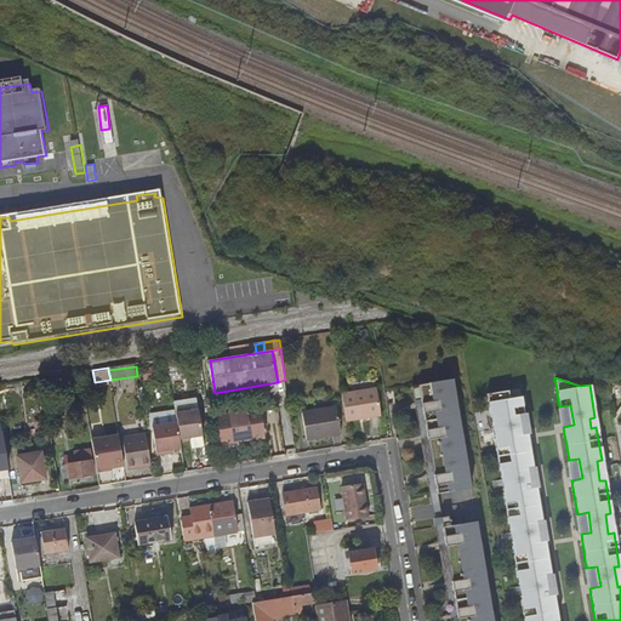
[(455,383),(421,387),(438,496),(472,491),(455,383)]
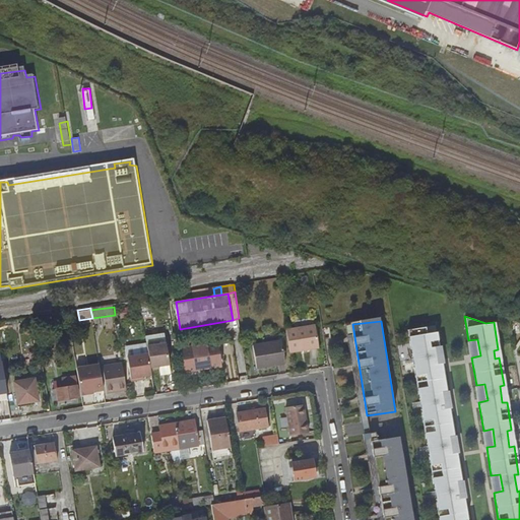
[(367,415),(352,324),(346,325),(362,415),(367,415)]
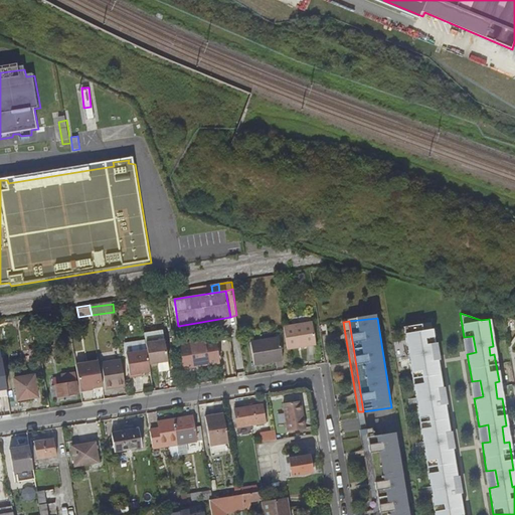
[(294,325),(285,327),(288,349),(309,346),(309,343),(317,341),(314,322),(294,325)]
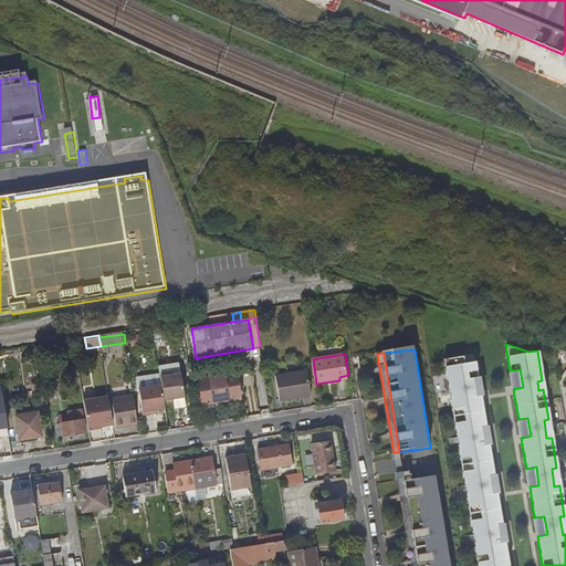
[(158,366),(159,377),(180,374),(178,363),(158,366)]
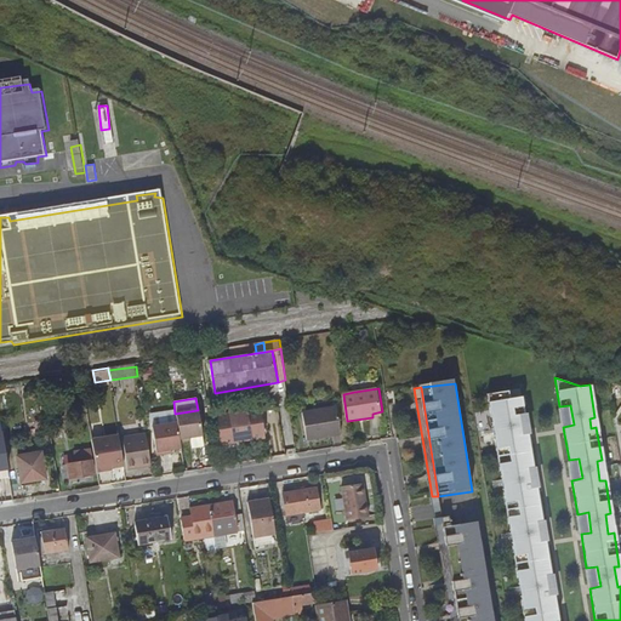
[(557,620),(554,597),(543,599),(540,580),(551,579),(545,542),(535,545),(531,525),(542,524),(536,491),(527,494),(523,474),(534,473),(528,440),(518,443),(514,423),(525,421),(523,405),(510,406),(508,398),(488,400),(494,433),(499,433),(500,443),(495,443),(500,477),(506,476),(510,495),(503,496),(510,529),(514,528),(518,548),(512,550),(518,582),(523,581),(527,602),(522,602),(524,620),(557,620)]
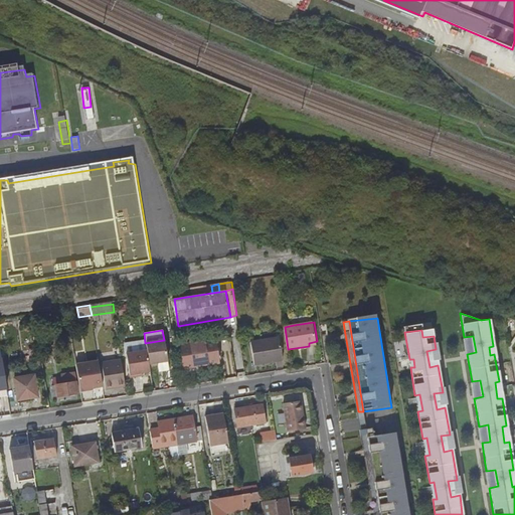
[(473,336),(464,337),(467,354),(476,352),(473,336)]
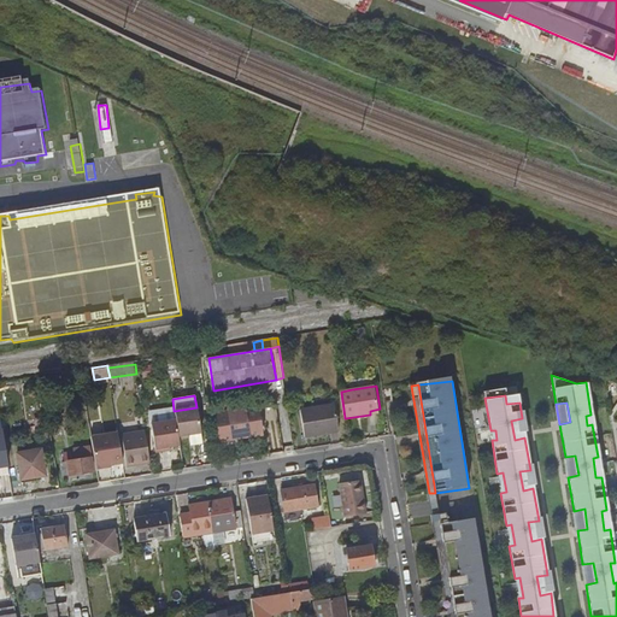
[(306,434),(341,429),(338,404),(303,410),(306,434)]
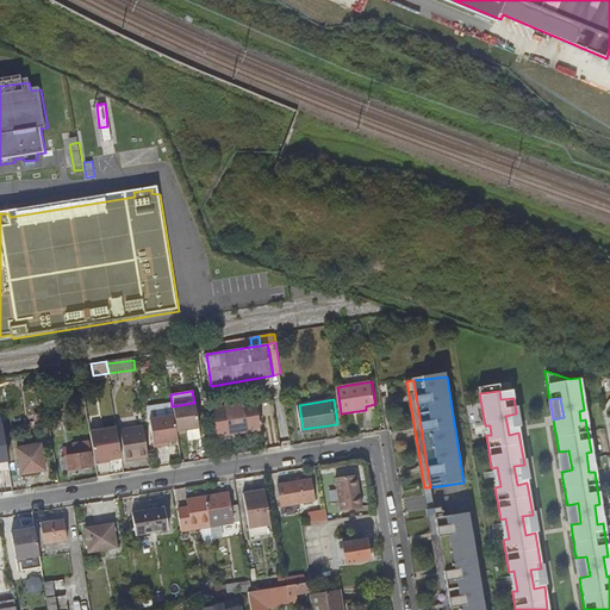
[(194,403),(172,406),(174,417),(176,435),(187,434),(186,430),(198,428),(194,403)]
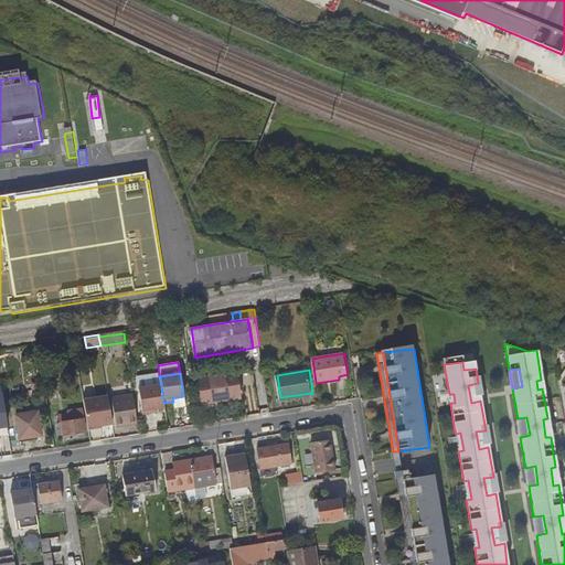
[(236,373),(198,377),(202,404),(241,398),(236,373)]
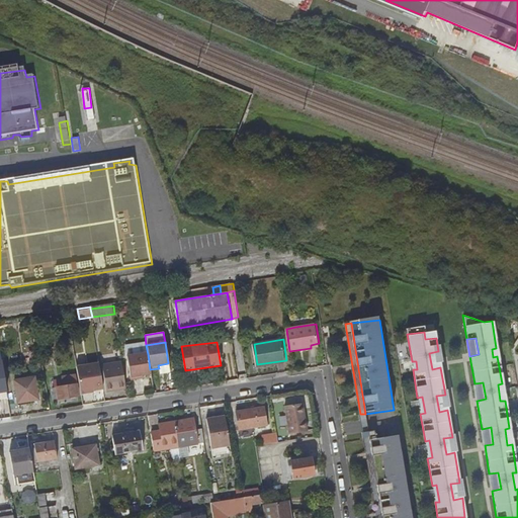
[(438,351),(429,353),(432,369),(440,367),(438,351)]
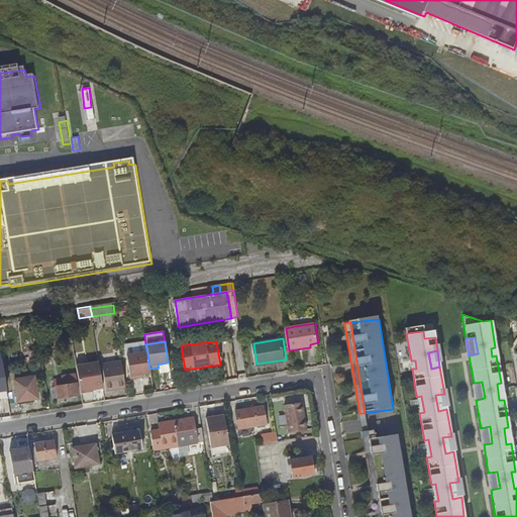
[(142,375),(150,374),(149,369),(147,353),(126,356),(130,382),(138,380),(137,376),(142,375)]
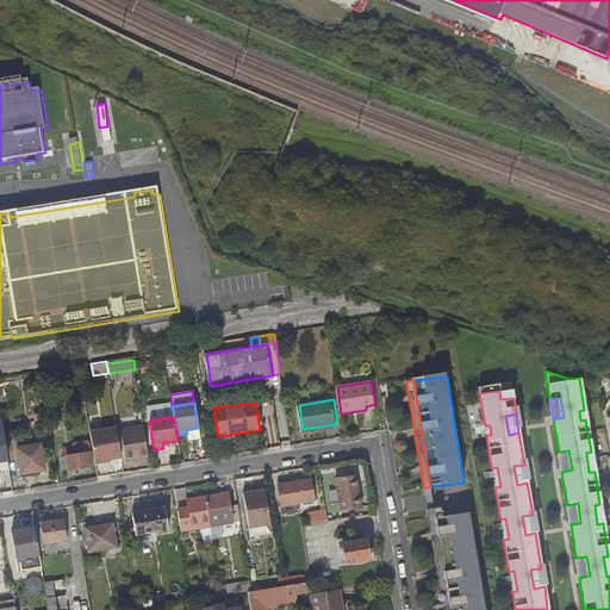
[(117,427),(89,431),(94,462),(111,459),(120,458),(117,427)]
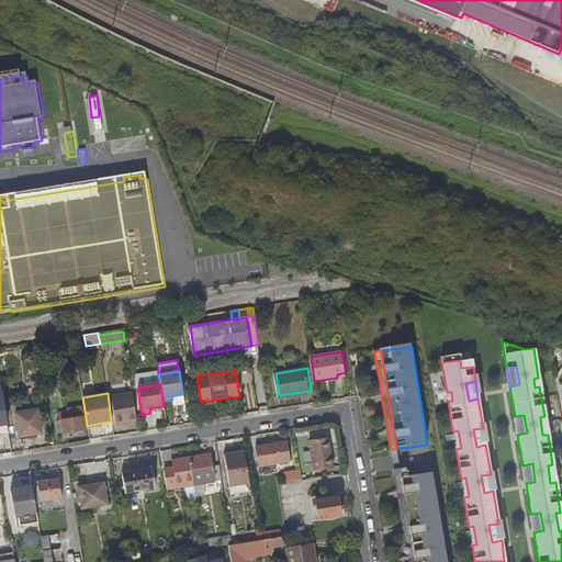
[(182,394),(171,396),(172,400),(173,406),(184,404),(182,394)]
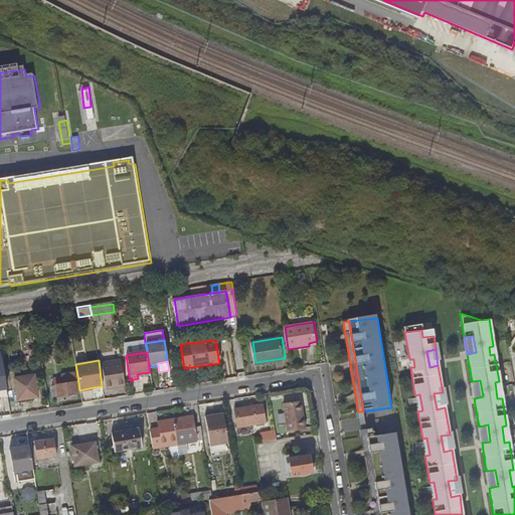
[(107,388),(125,385),(122,365),(104,368),(107,388)]
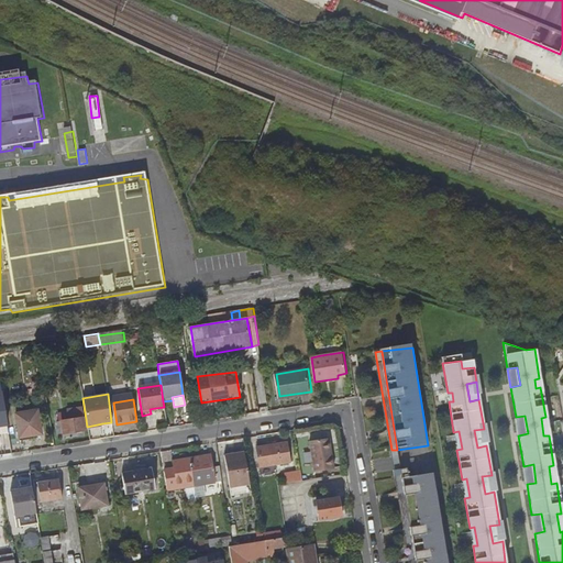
[(85,431),(80,408),(66,410),(68,420),(55,422),(57,434),(85,431)]
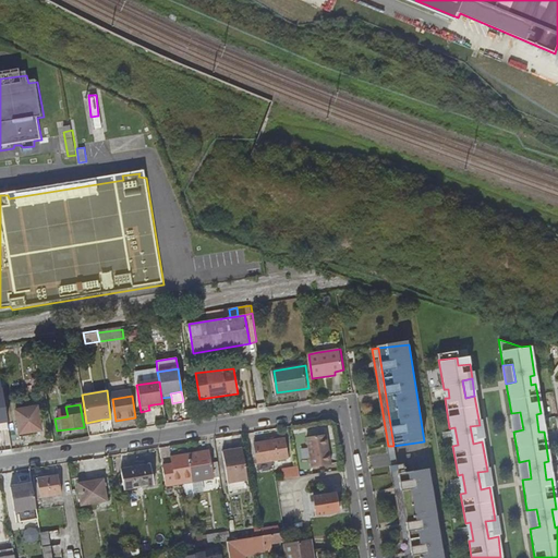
[(39,431),(34,408),(13,411),(17,433),(39,431)]
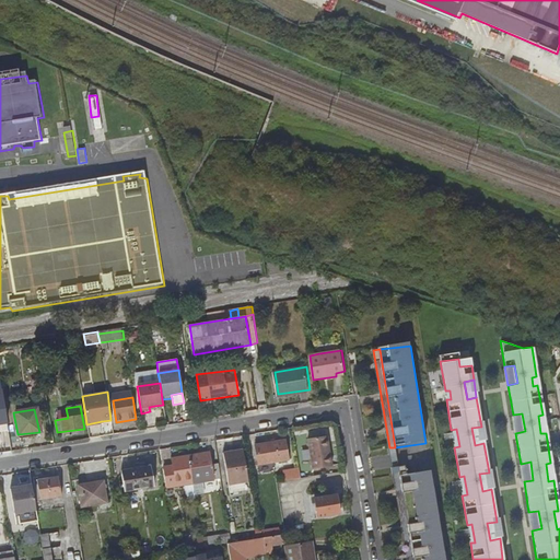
[(522,413),(513,415),(515,433),(525,431),(522,413)]
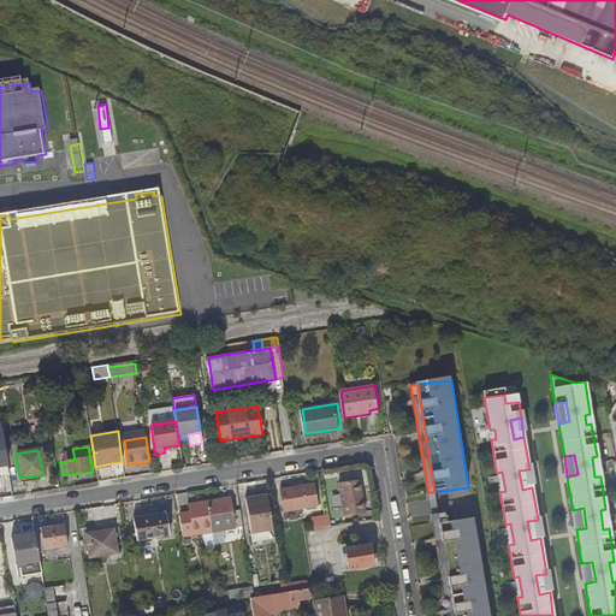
[(529,469),(519,471),(522,490),(532,487),(529,469)]
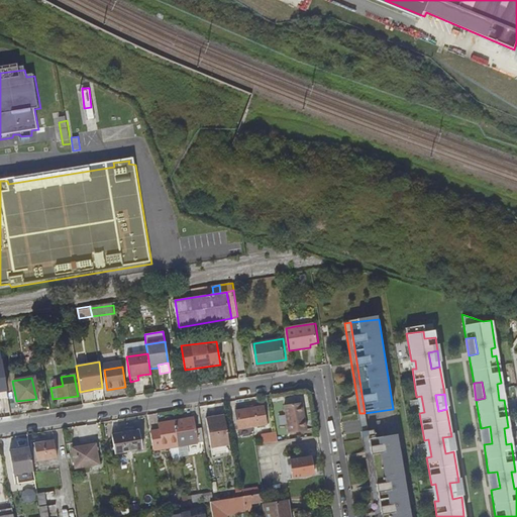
[(286,405),(290,433),(307,431),(303,403),(286,405)]
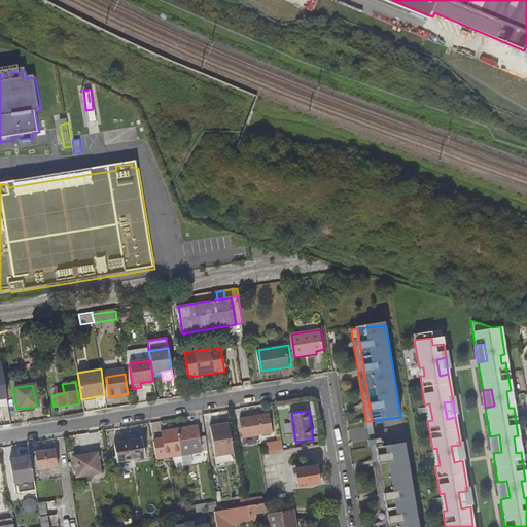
[(272,413),(247,417),(250,436),(275,432),(272,413)]
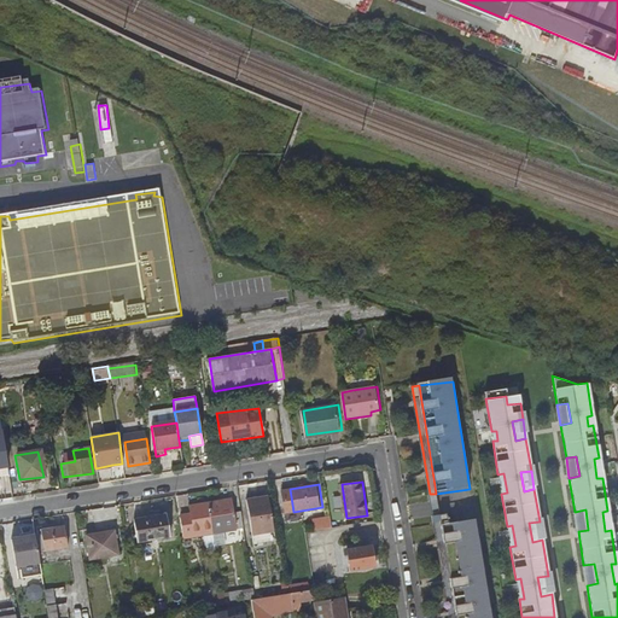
[(274,530),(269,496),(248,499),(252,534),(274,530)]
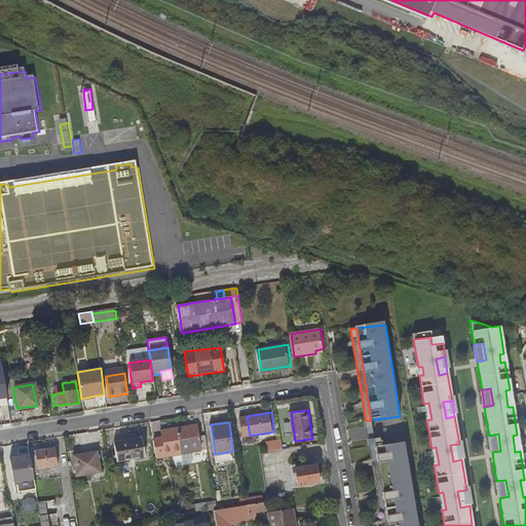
[(178,427),(182,454),(182,455),(208,451),(205,435),(199,436),(198,431),(195,431),(194,424),(178,427)]
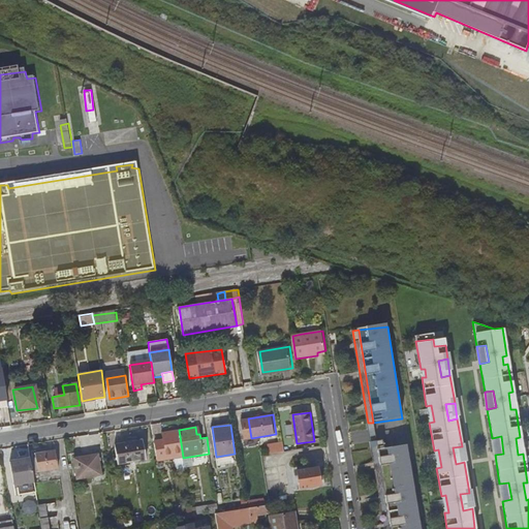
[(161,441),(154,442),(157,461),(174,458),(183,457),(179,430),(161,433),(162,439),(161,441)]
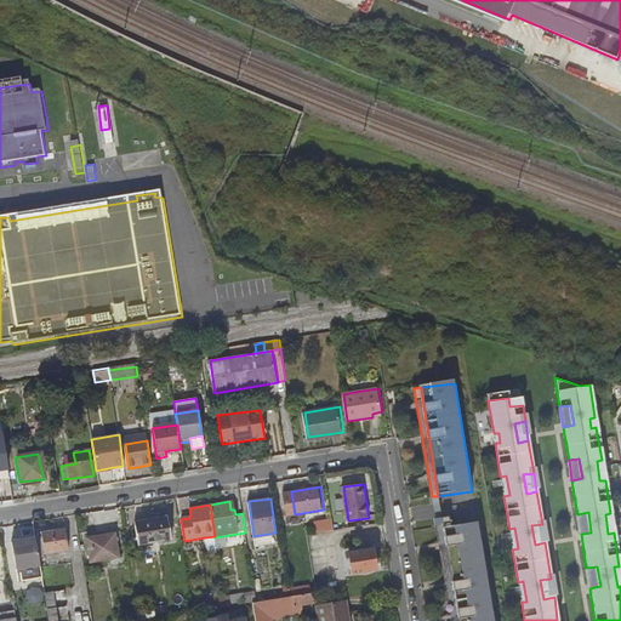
[(588,512),(577,514),(581,534),(591,533),(588,512)]
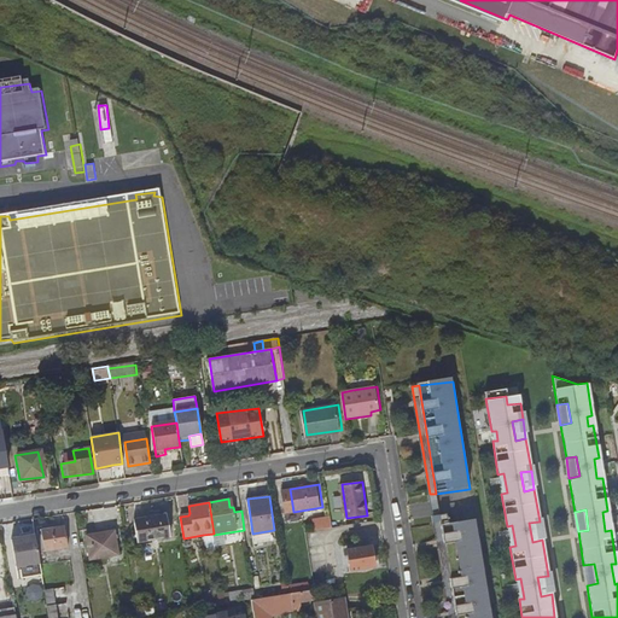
[(138,541),(170,535),(167,514),(135,519),(138,541)]
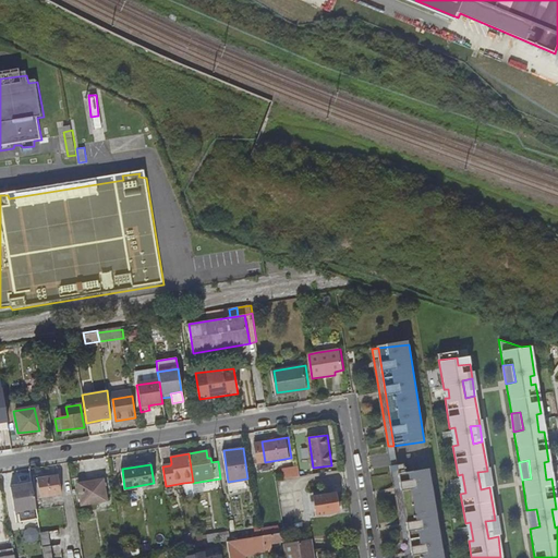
[(398,466),(399,475),(412,557),(443,557),(429,472),(405,475),(404,465),(398,466)]
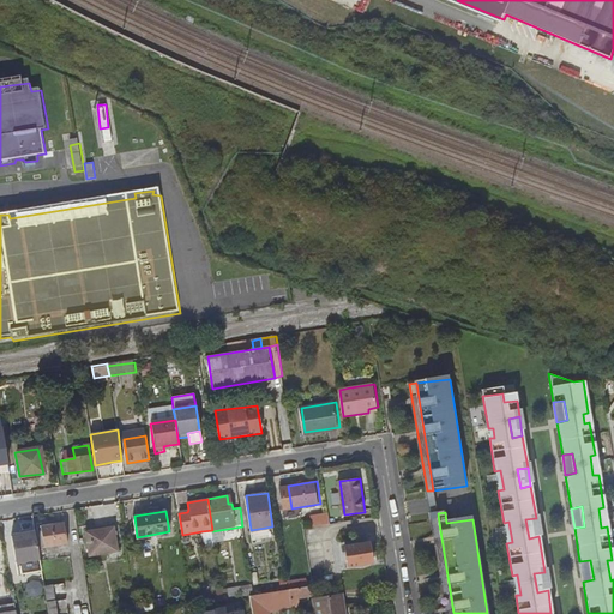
[(329,525),(332,524),(331,515),(321,516),(324,527),(329,525)]
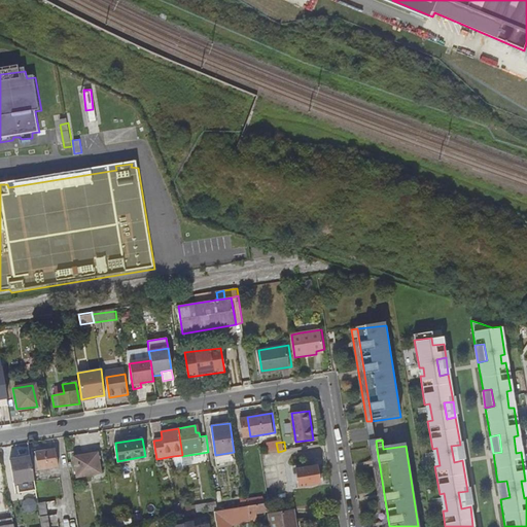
[(460,445),(451,446),(454,462),(462,460),(460,445)]
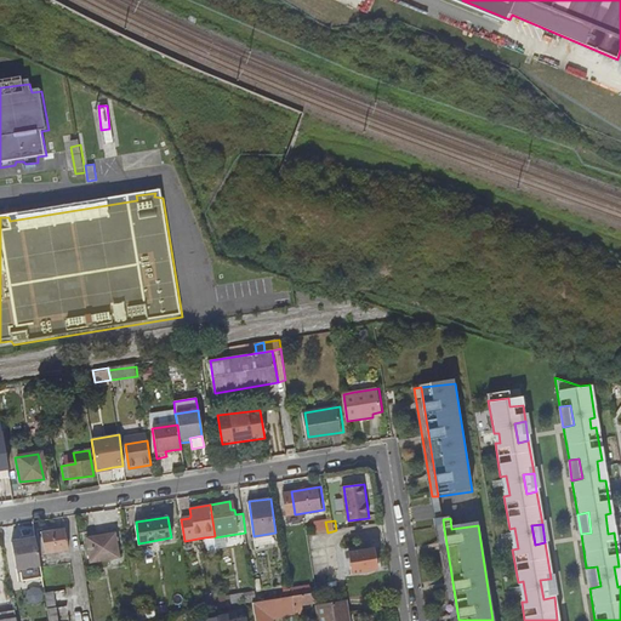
[(66,528),(41,533),(45,553),(68,550),(66,528)]
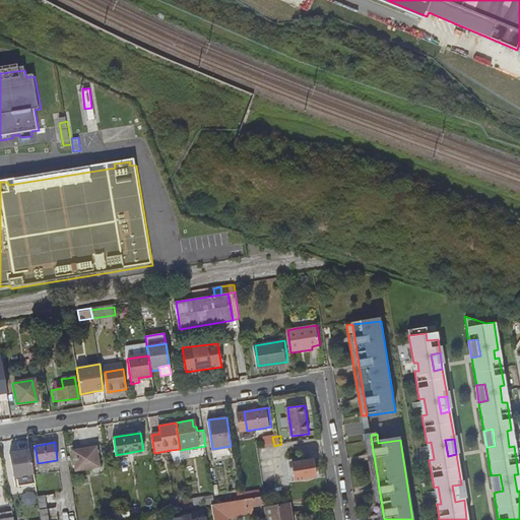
[(384,519),(372,443),(366,444),(378,519),(384,519)]
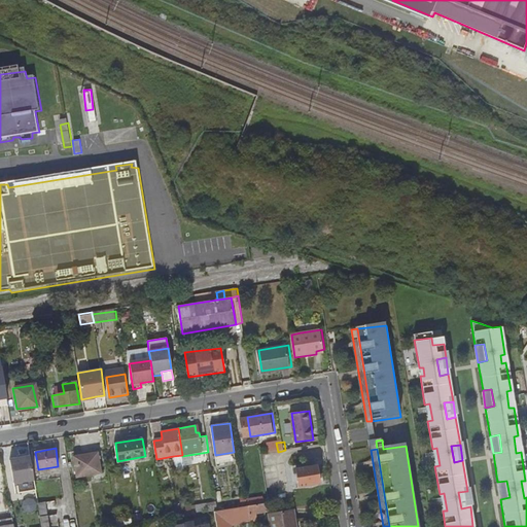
[(100,471),(97,452),(73,455),(76,476),(100,471)]
